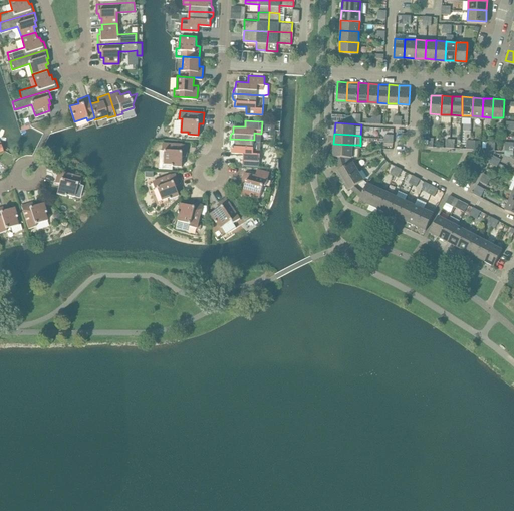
[(230,139),(230,141),(230,144),(232,146),(231,151),(243,152),(243,159),(259,160),(260,148),(261,141),(254,140),(230,139)]
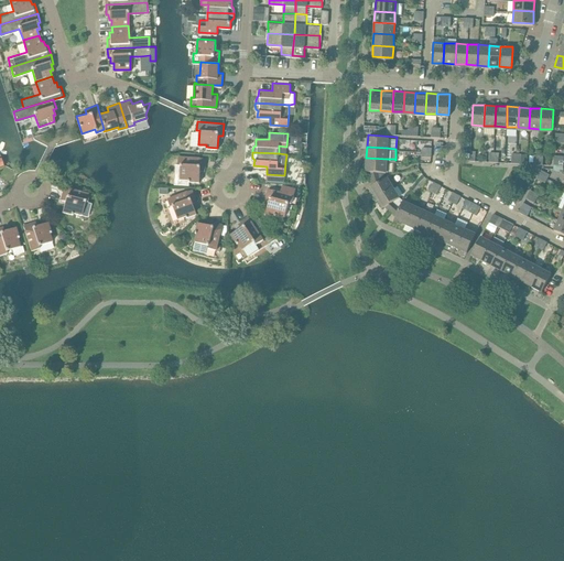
[(179,154),(179,163),(181,163),(180,177),(184,177),(184,180),(188,180),(199,181),(199,169),(205,170),(205,157),(179,154)]
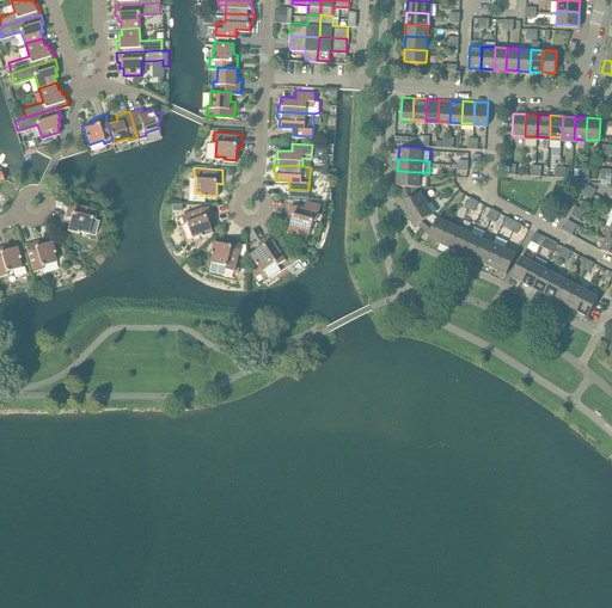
[(397,171),(397,184),(401,184),(402,192),(418,188),(428,185),(428,172),(420,172),(397,171)]
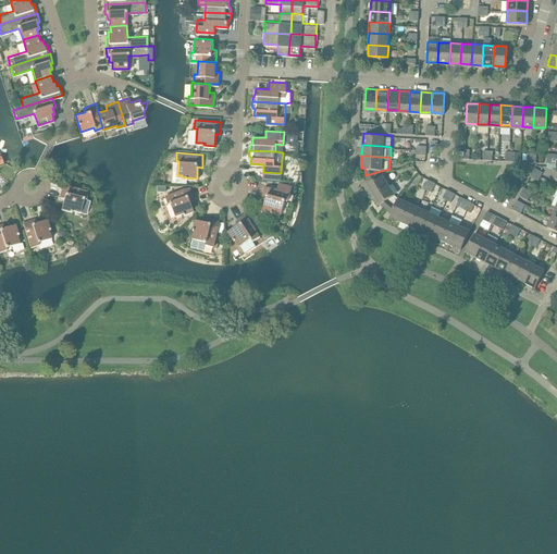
[(547,156),(546,165),(556,168),(556,156),(547,156)]
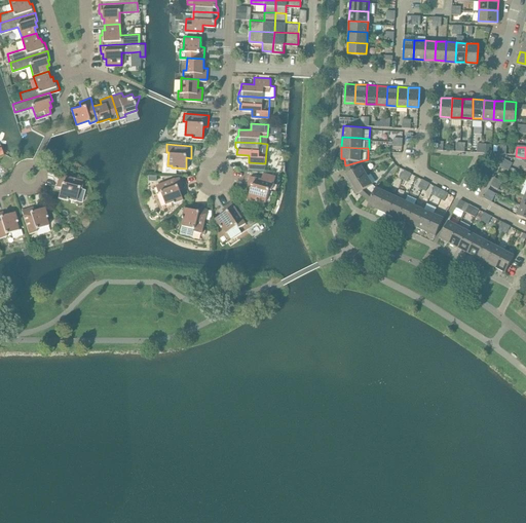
[(347,172),(344,174),(350,183),(367,173),(361,163),(360,164),(360,161),(345,165),(347,172)]
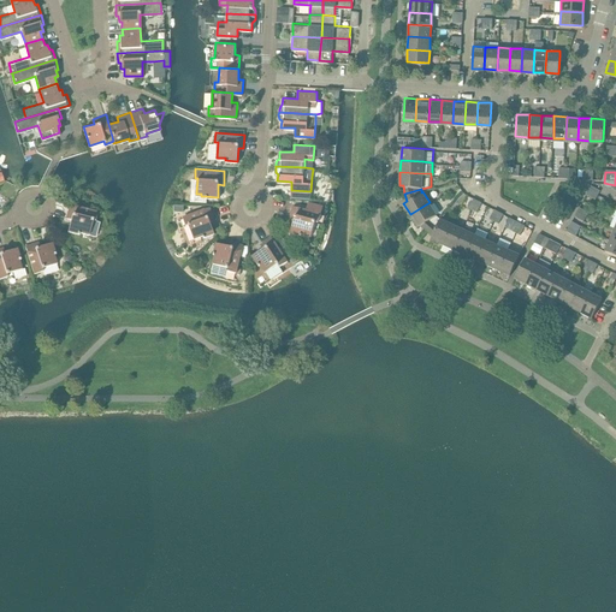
[(318,220),(323,205),(308,200),(306,207),(292,203),(289,218),(294,219),(290,231),(302,235),(302,232),(312,235),(315,220),(318,220)]
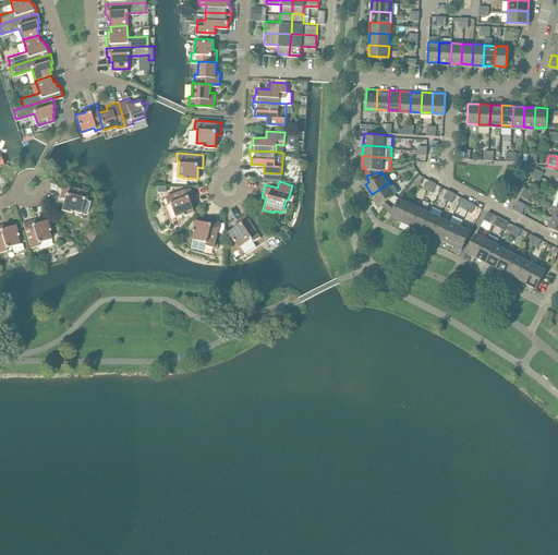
[(72,209),(85,213),(87,212),(89,201),(88,198),(86,197),(88,190),(63,183),(60,195),(64,196),(61,208),(72,210),(72,209)]
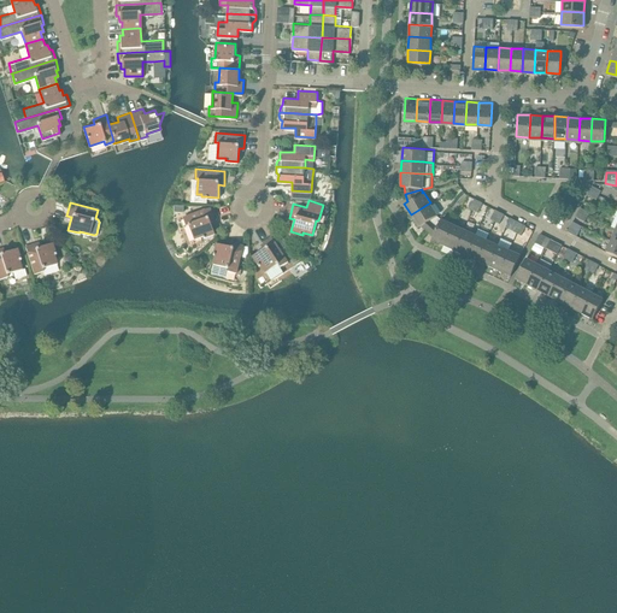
[(430,202),(411,214),(417,225),(421,223),(427,229),(439,216),(436,213),(430,202)]
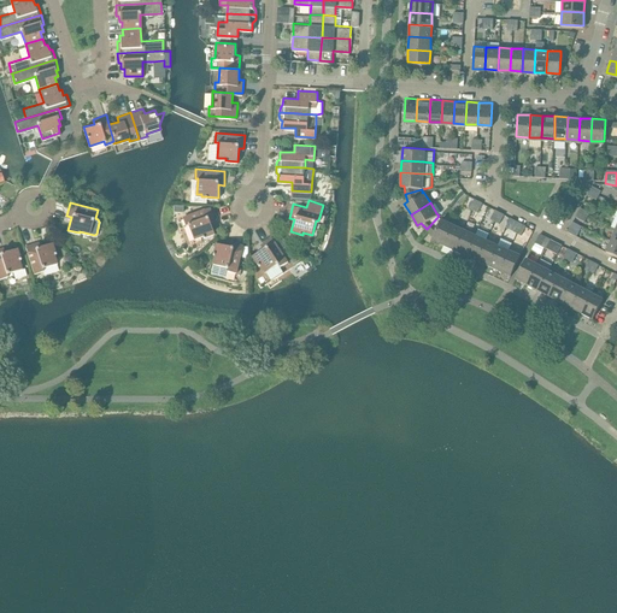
[(210,205),(183,216),(187,224),(189,223),(194,237),(203,235),(204,236),(215,233),(211,220),(216,218),(210,205)]
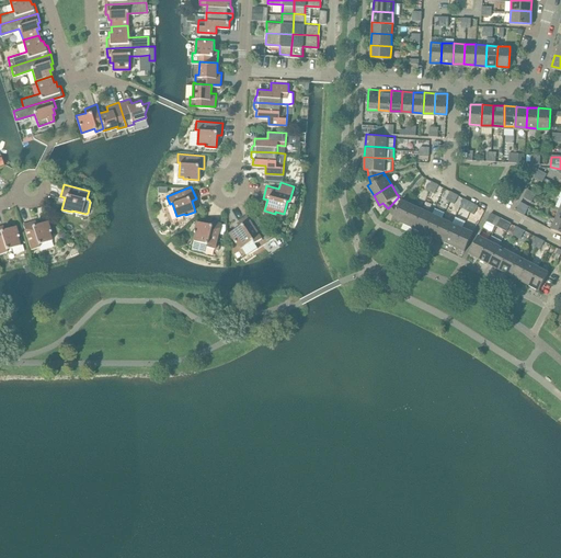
[(399,196),(388,208),(393,213),(392,216),(403,220),(411,203),(401,197),(399,196)]
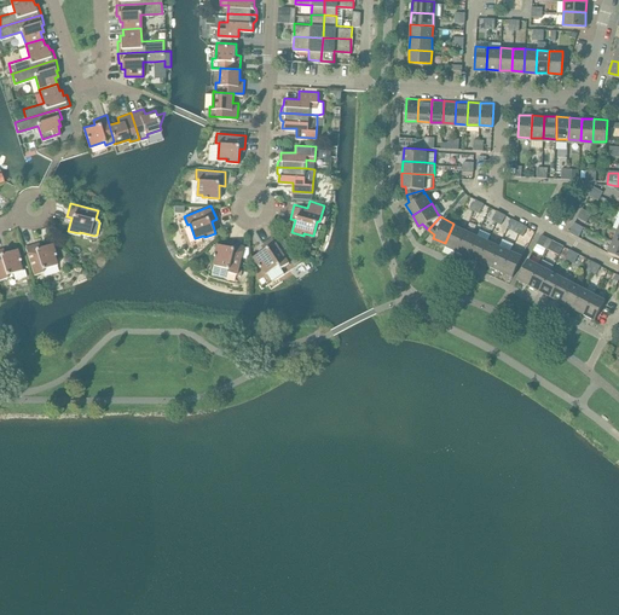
[(453,224),(445,243),(456,249),(466,228),(453,224)]
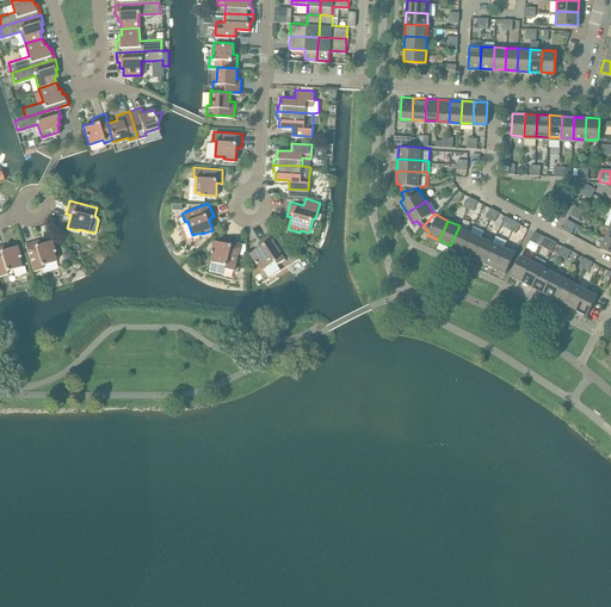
[(460,225),(450,246),(461,251),(470,230),(460,225)]
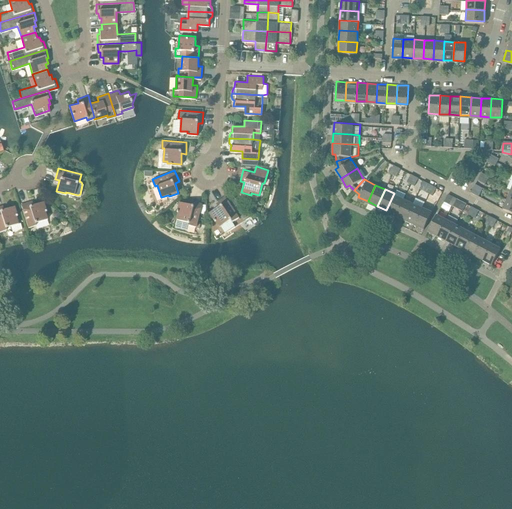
[(394,193),(386,210),(395,214),(403,197),(394,193)]
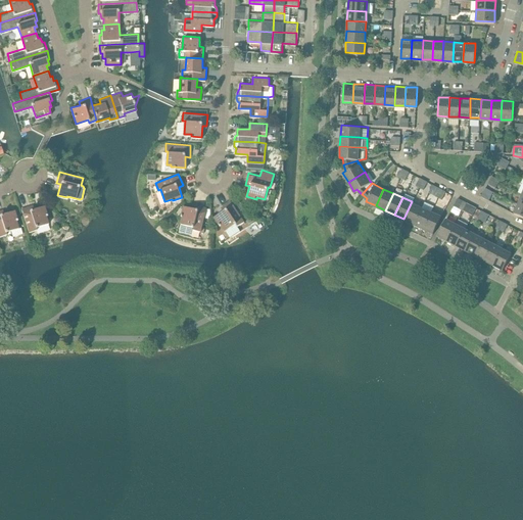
[(237,225),(244,221),(231,199),(221,206),(223,209),(214,216),(220,224),(221,223),(225,230),(236,223),(237,225)]
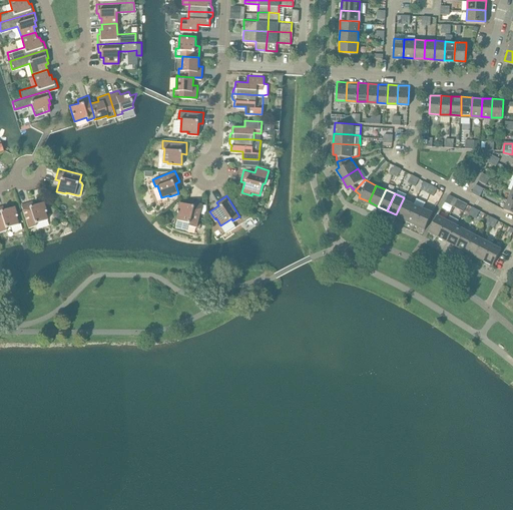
[(458,196),(454,204),(458,206),(463,209),(467,201),(462,198),(458,196)]
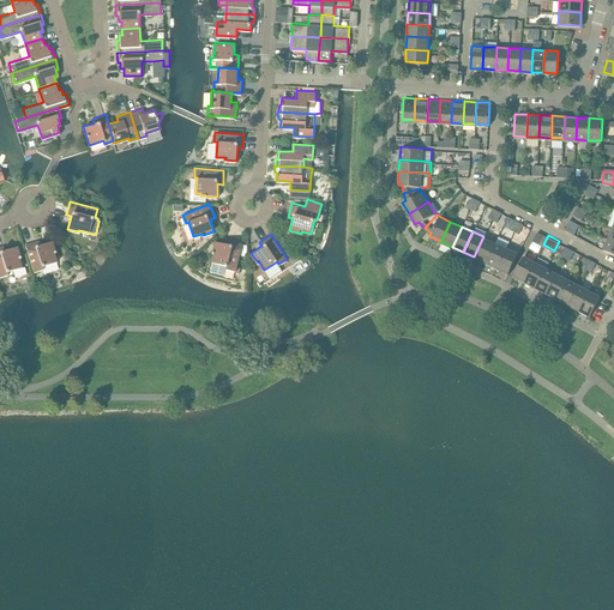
[(483,236),(474,257),(486,261),(494,242),(483,236)]
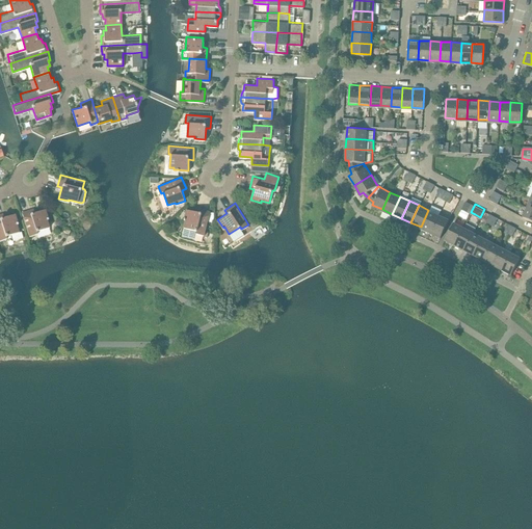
[(531,207),(527,205),(523,215),(531,218),(531,207)]
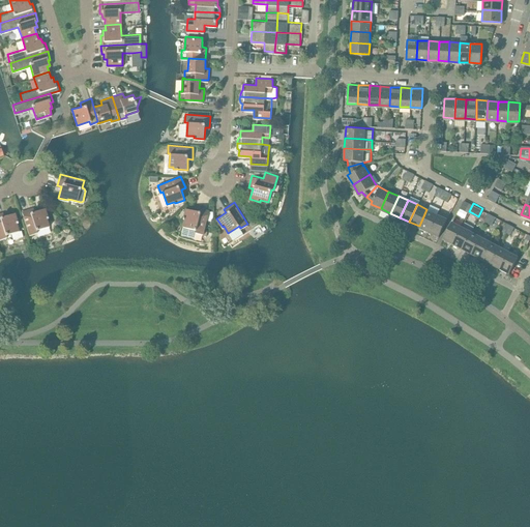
[(33,206),(22,210),(29,234),(36,232),(36,229),(49,225),(47,217),(48,217),(45,207),(34,210),(33,206)]
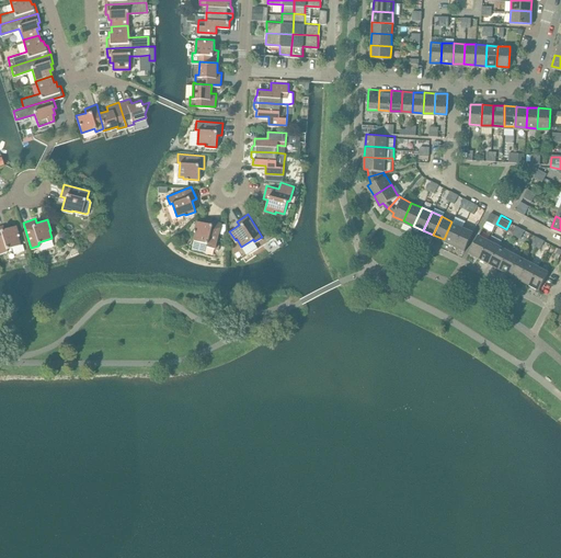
[(215,247),(221,221),(209,218),(208,223),(197,219),(194,230),(196,230),(194,239),(192,248),(205,251),(207,245),(215,247)]
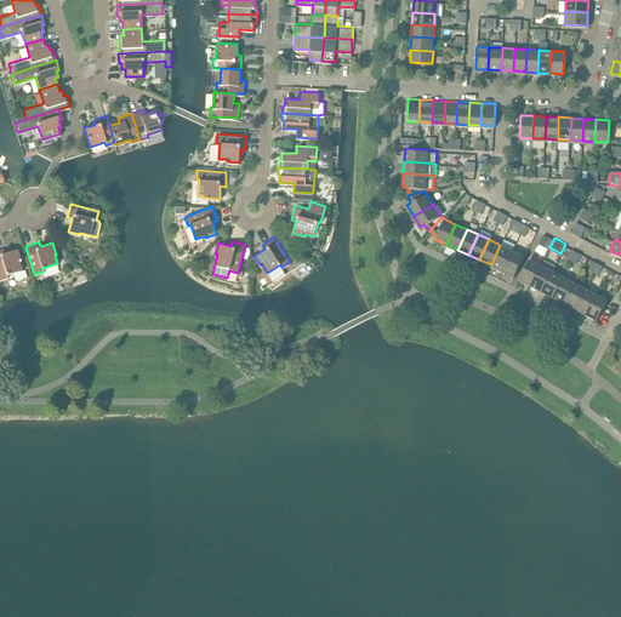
[(500,245),(491,264),(502,270),(512,250),(500,245)]
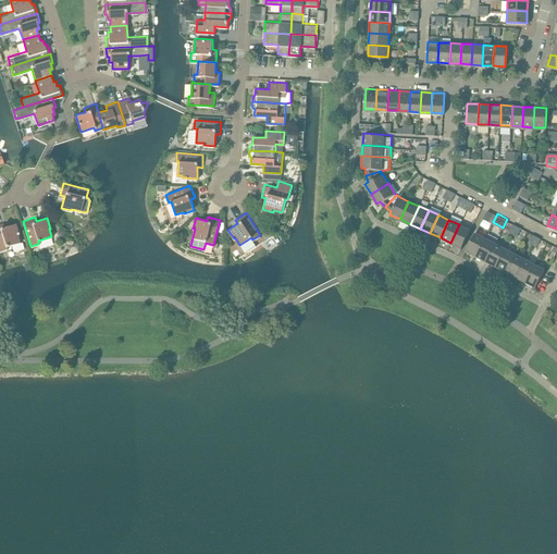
[(0,249),(7,248),(5,246),(12,244),(13,250),(24,247),(22,241),(20,242),(16,234),(19,233),(15,223),(4,226),(3,222),(0,222),(0,249)]
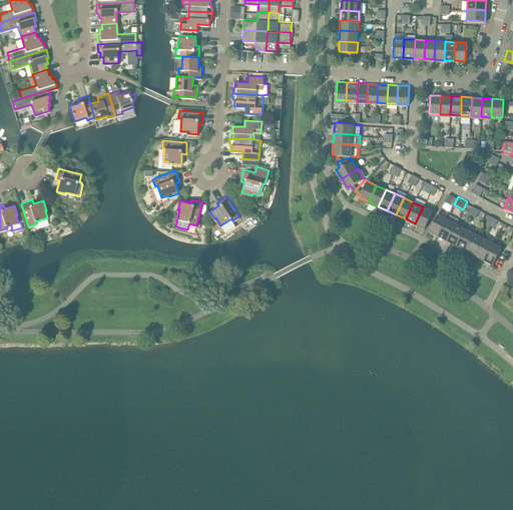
[(423,206),(415,223),(425,227),(432,210),(423,206)]
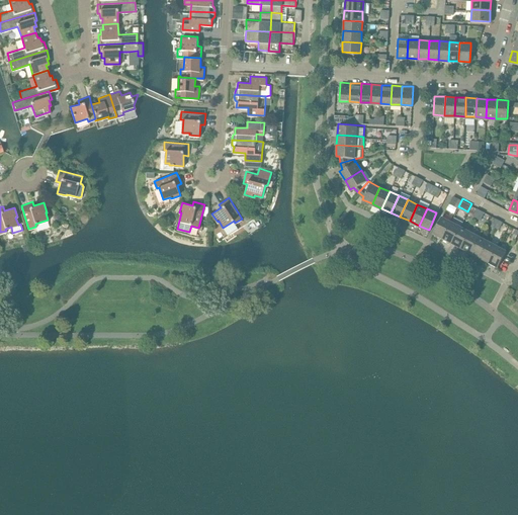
[(451,221),(441,216),(433,232),(442,237),(451,221)]
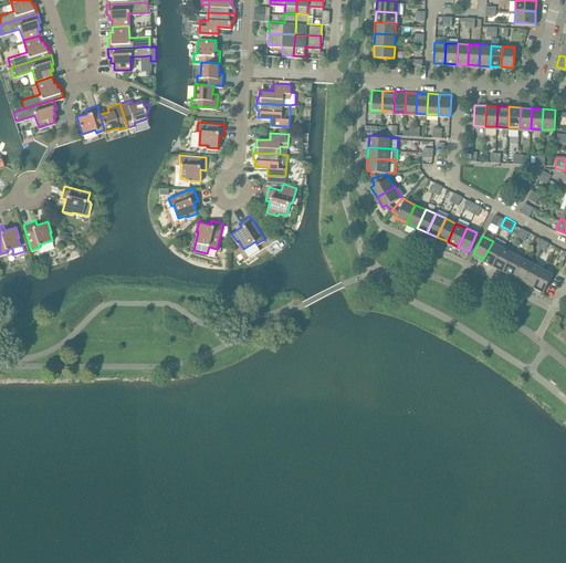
[(483,259),(493,264),(503,246),(493,241),(483,259)]
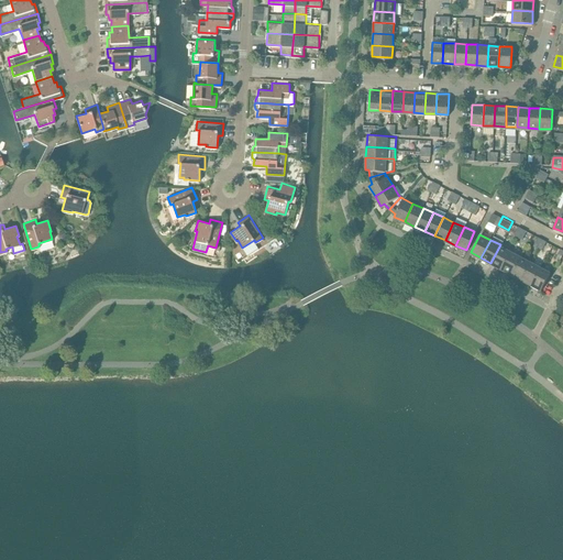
[(500,244),(490,263),(500,267),(510,250),(500,244)]
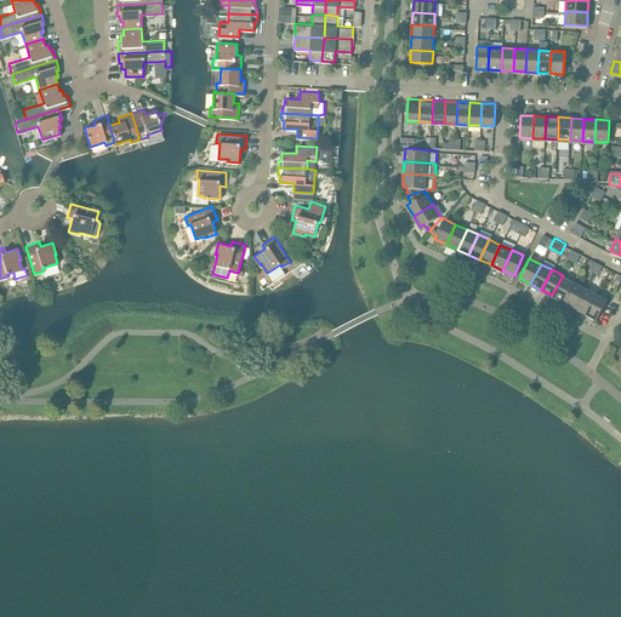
[(574,281),(563,275),(552,295),(563,301),(574,281)]
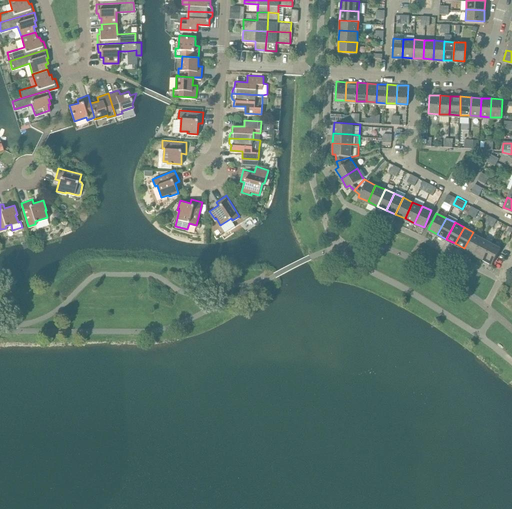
[(473,232),(464,248),(473,253),(482,237),(473,232)]
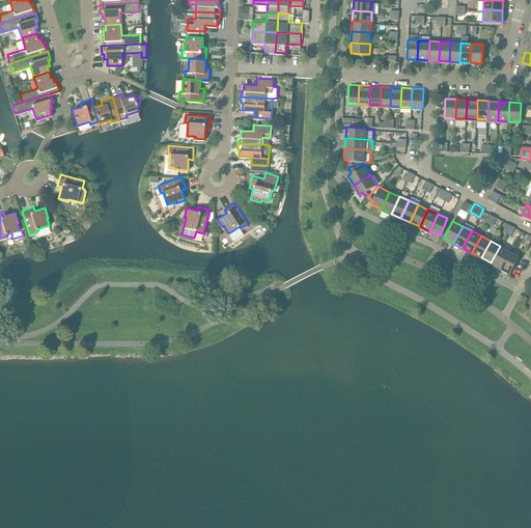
[(509,250),(500,246),(491,262),(500,268),(509,250)]
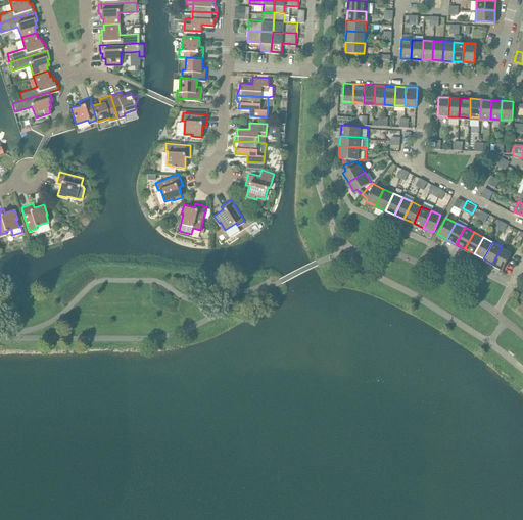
[(492,264),(502,269),(511,251),(502,246),(492,264)]
